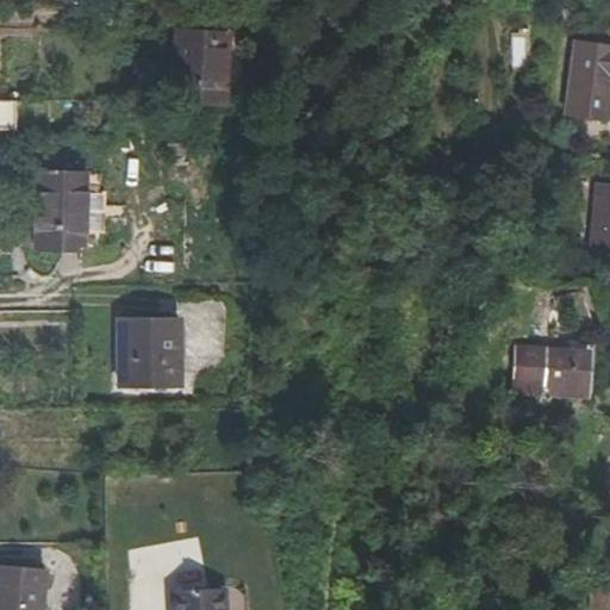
[(188,105),(237,101),(230,30),(181,35),(188,105)]
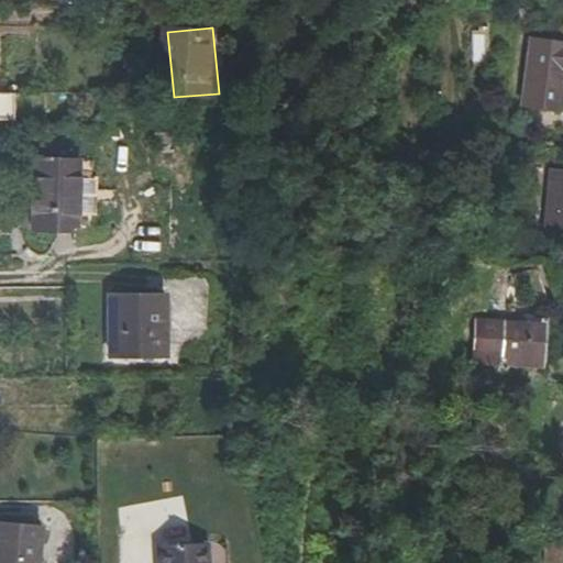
[(562,92),(562,40),(532,36),(523,100),(561,106),(562,92)]
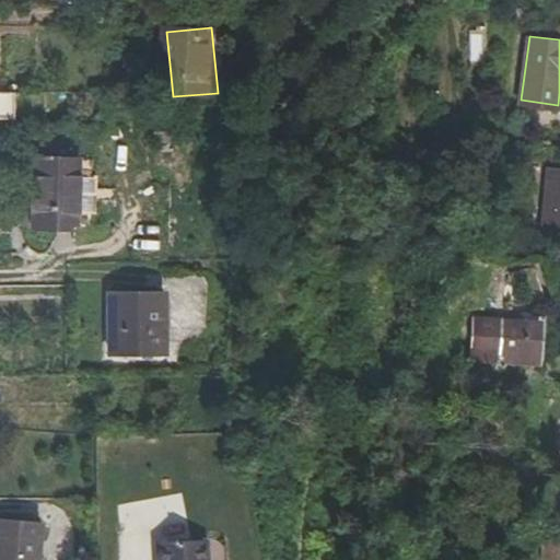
[(24,97),(0,96),(0,126),(23,127),(24,97)]
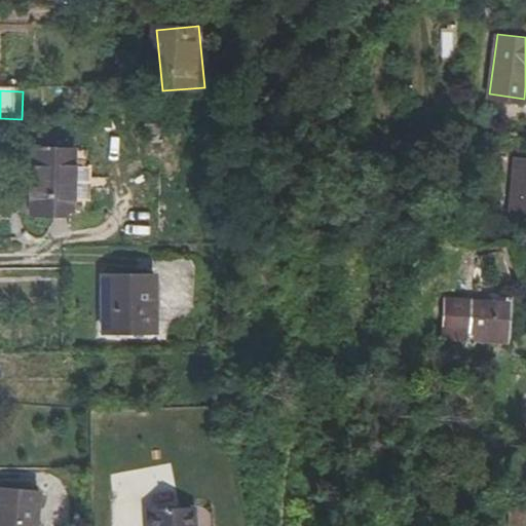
[(76,198),(76,167),(75,149),(34,149),(34,217),(76,217),(76,198)]
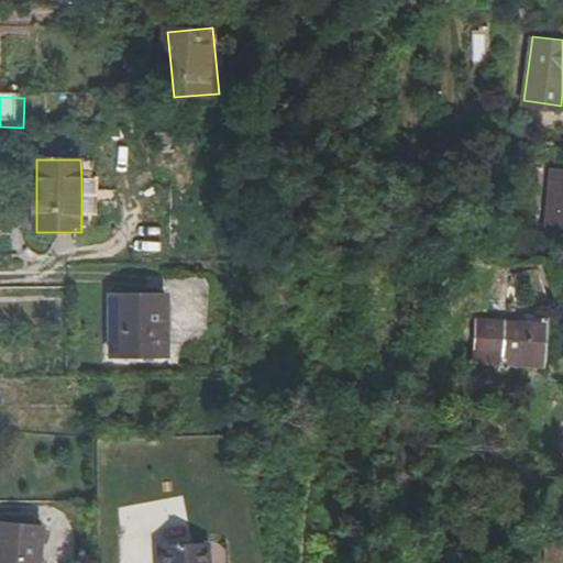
[(544,228),(562,230),(562,166),(553,165),(544,228)]
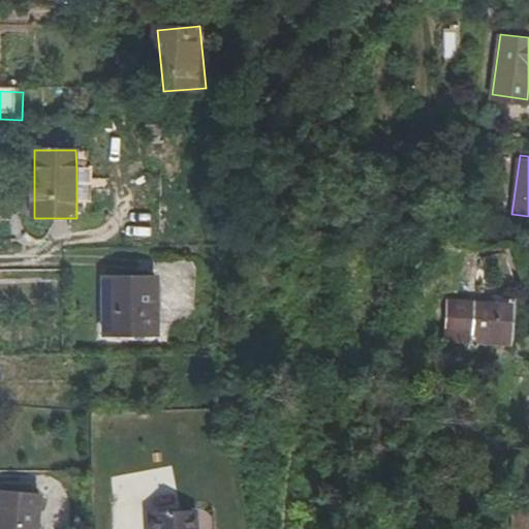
[(91,199),(91,168),(76,168),(76,199),(91,199)]
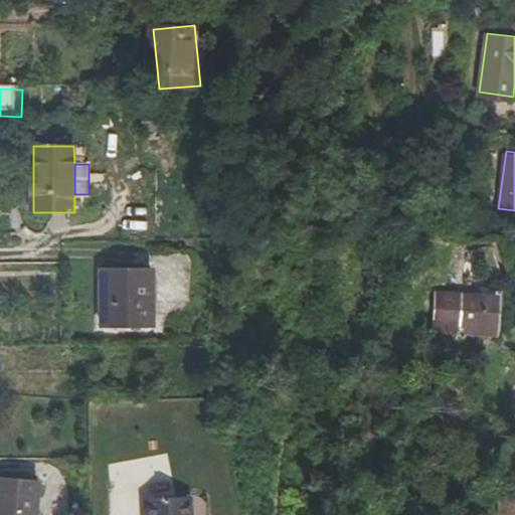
[(110,323),(157,321),(156,268),(108,269),(110,323)]
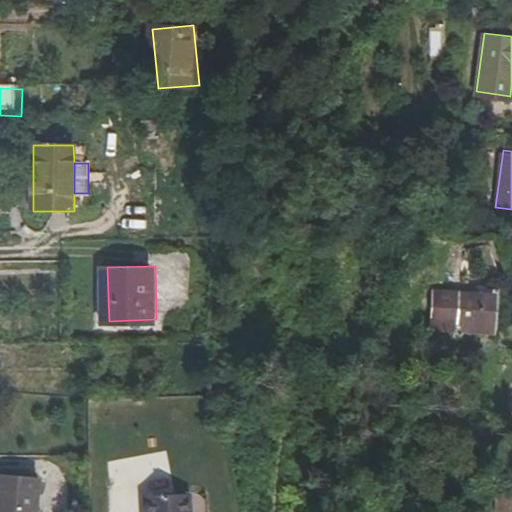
[(429,332),(488,335),(490,298),(430,296),(429,332)]
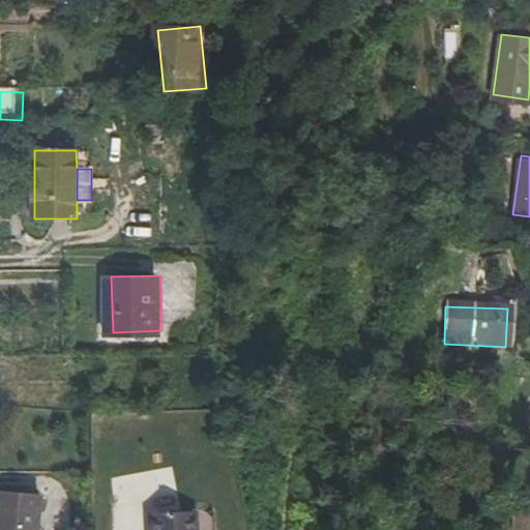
[(48,529),(49,527),(41,526),(45,493),(5,489),(0,529),(48,529)]
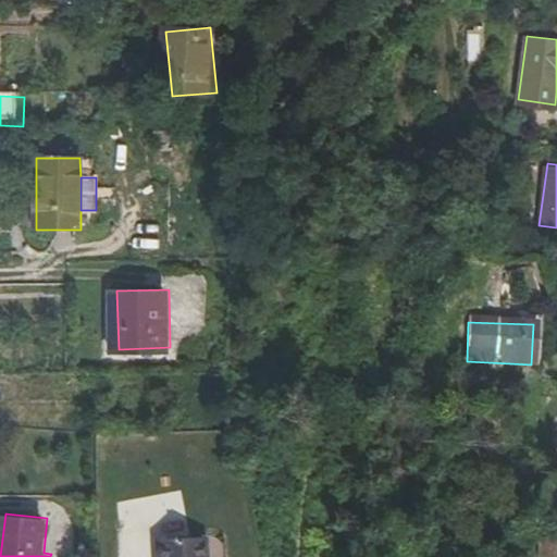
[(554,556),(555,531),(540,530),(539,556),(554,556)]
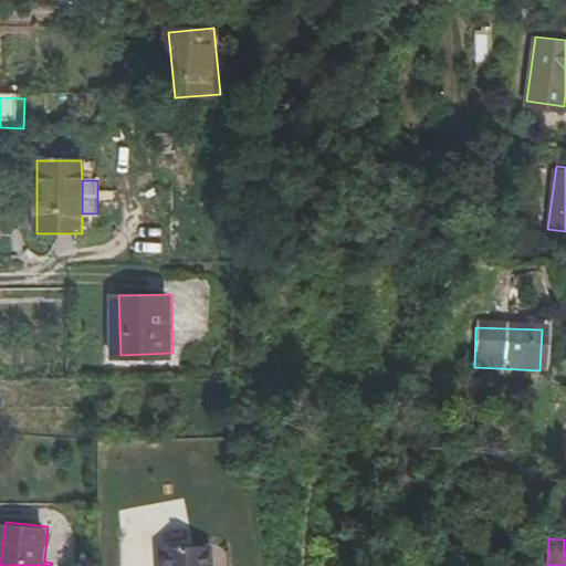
[(163,565),(215,565),(213,545),(163,547),(163,565)]
